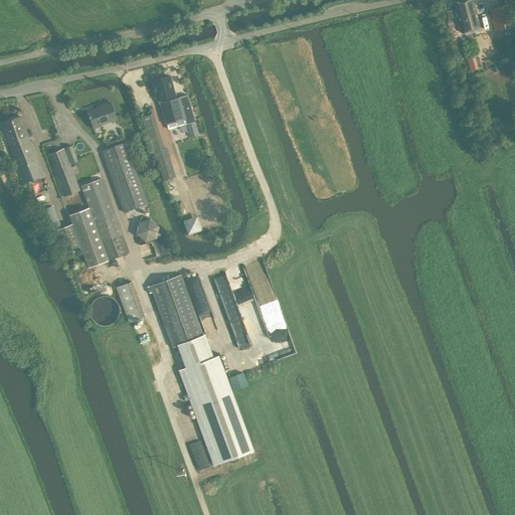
[(448,19),(458,16),(463,33),(481,28),(473,0),(462,0),(455,2),(457,9),(446,11),(448,19)]
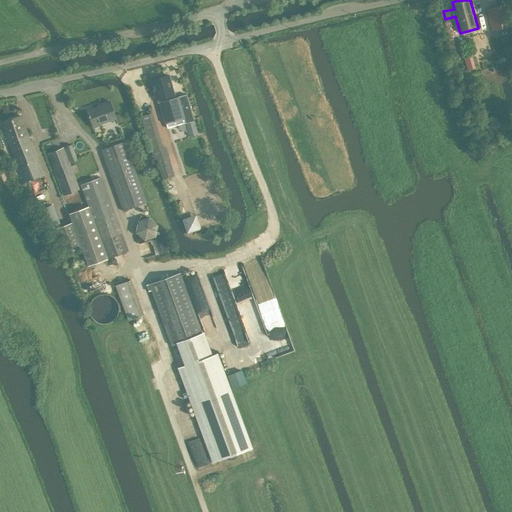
[(511,25),(505,5),(486,10),(492,30),(511,25)]
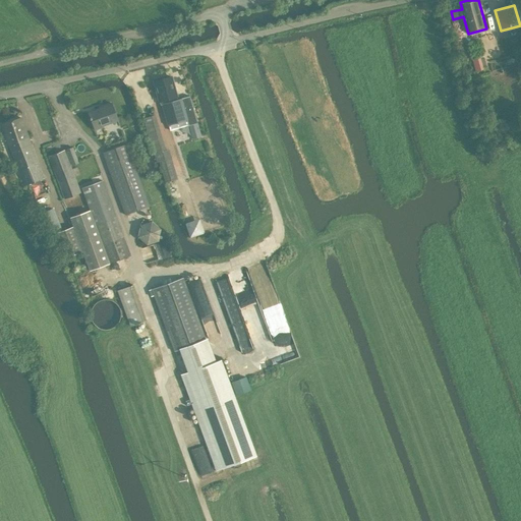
[(170,76),(153,80),(160,105),(162,105),(168,124),(170,130),(188,125),(197,122),(189,96),(179,99),(172,75),(170,76)]
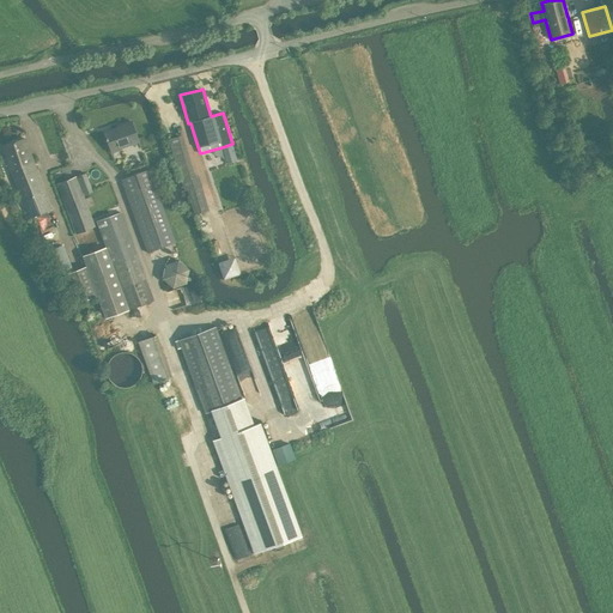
[(104,133),(111,153),(122,150),(121,149),(139,143),(131,121),(121,125),(121,126),(104,133)]
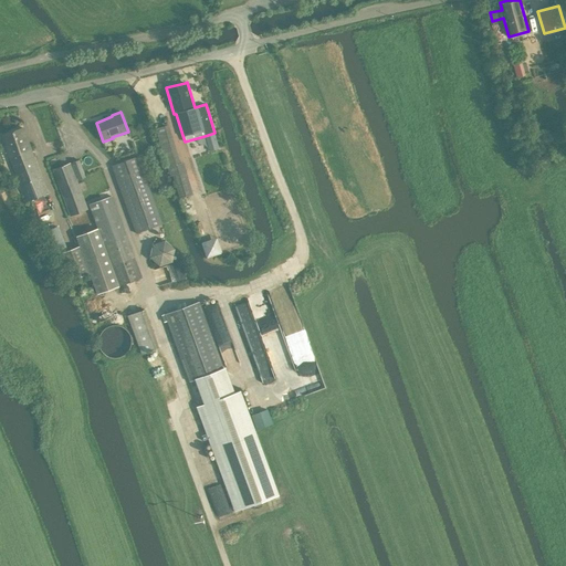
[(27,201),(48,192),(28,139),(22,127),(1,135),(27,201)]
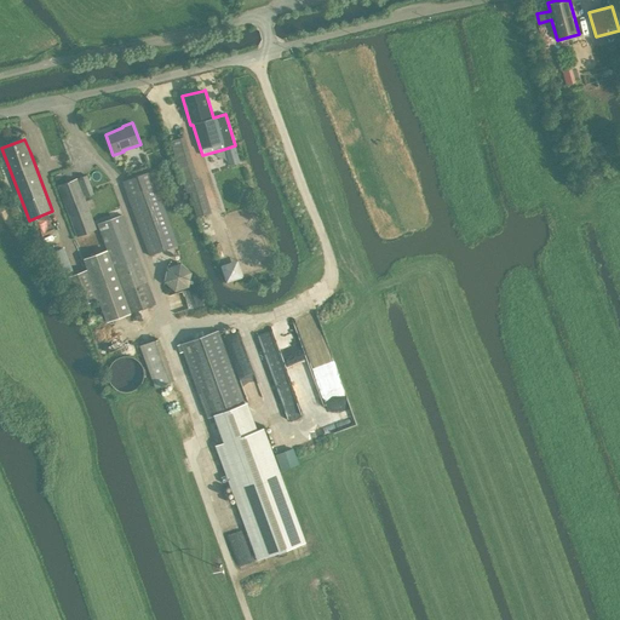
[(151,171),(122,182),(149,256),(178,245),(151,171)]
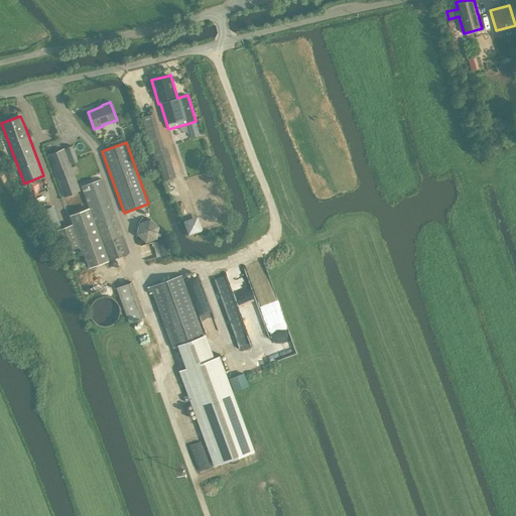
[(78,161),(72,145),(66,148),(72,163),(78,161)]
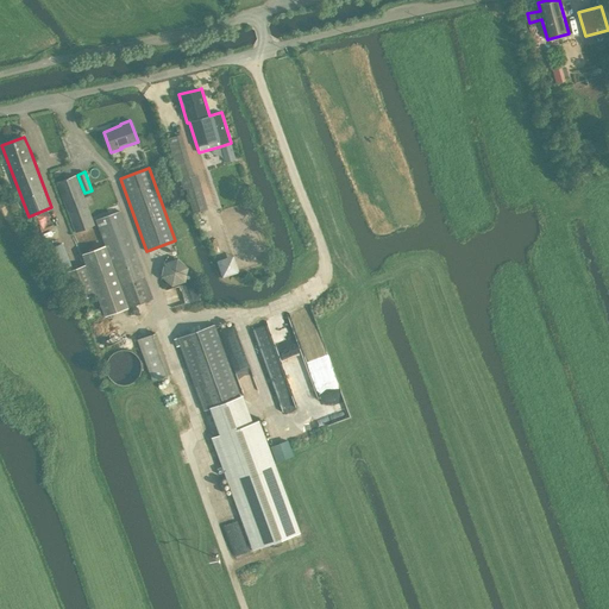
[(75,175),(57,182),(75,232),(94,225),(75,175)]
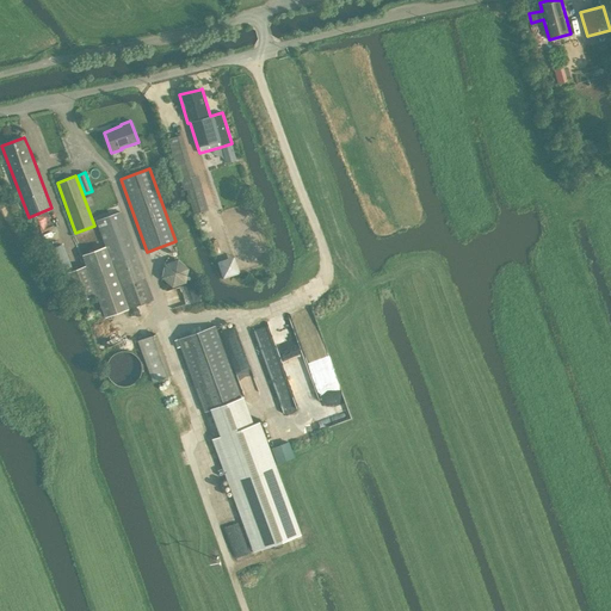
[(8,203),(13,213),(20,210),(17,201),(8,203)]
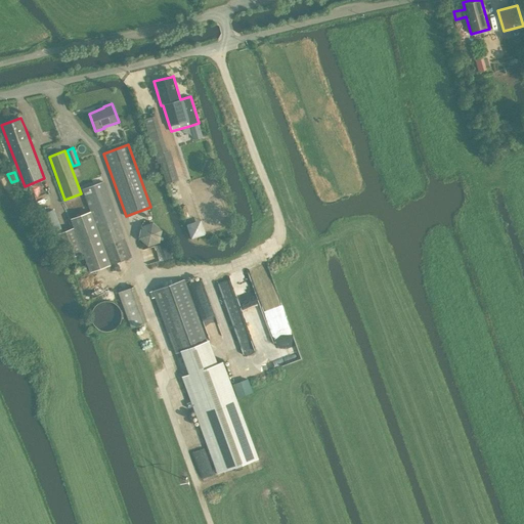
[(83,188),(111,264),(131,257),(115,213),(103,181),(83,188)]
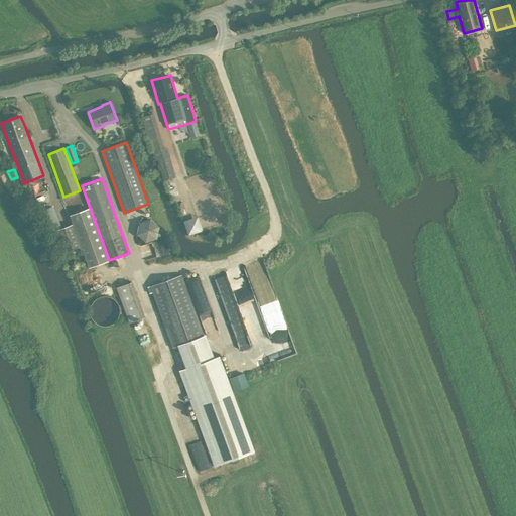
[(88,208),(69,215),(89,268),(108,261),(88,208)]
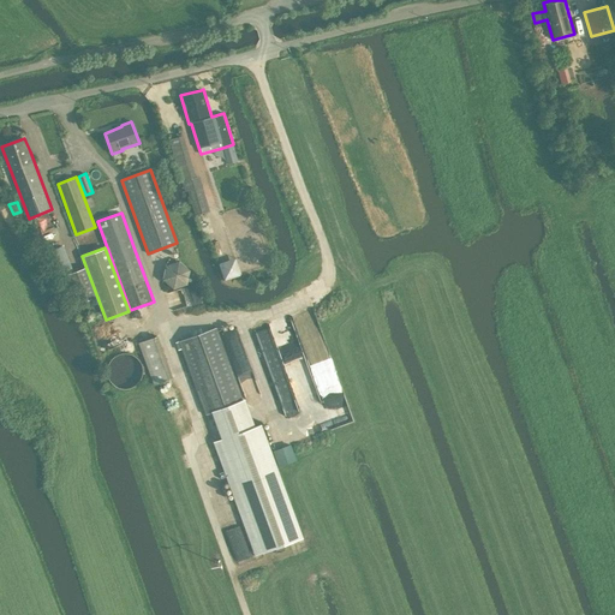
[(165,266),(162,280),(173,290),(186,285),(190,270),(179,261),(165,266)]
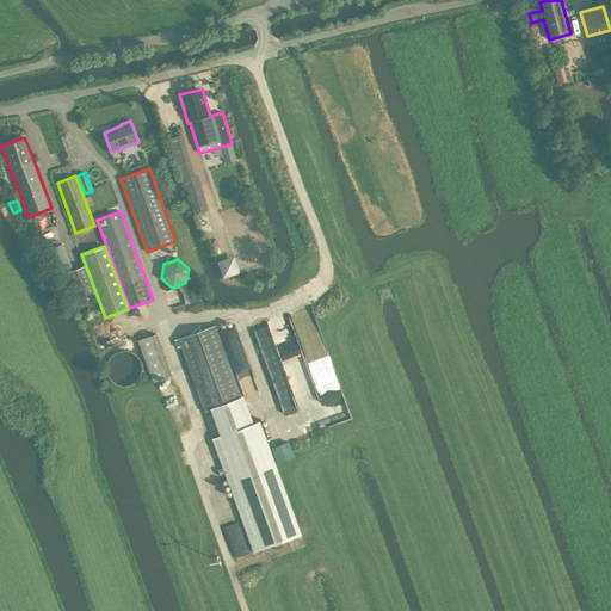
[(86,267),(68,273),(79,300),(96,294),(86,267)]
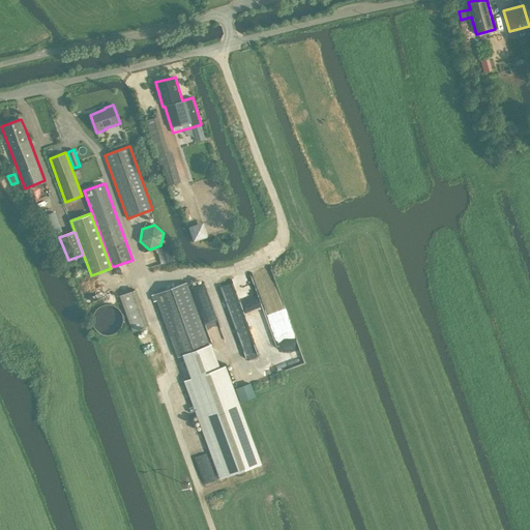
[(186,282),(154,293),(178,356),(182,355),(190,379),(185,380),(222,477),(260,463),(225,366),(215,370),(207,346),(209,345),(186,282)]
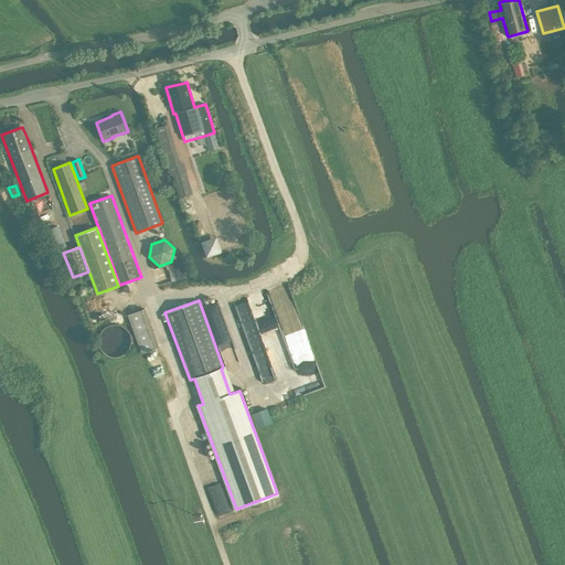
[(127,315),(141,353),(158,348),(144,309),(127,315)]
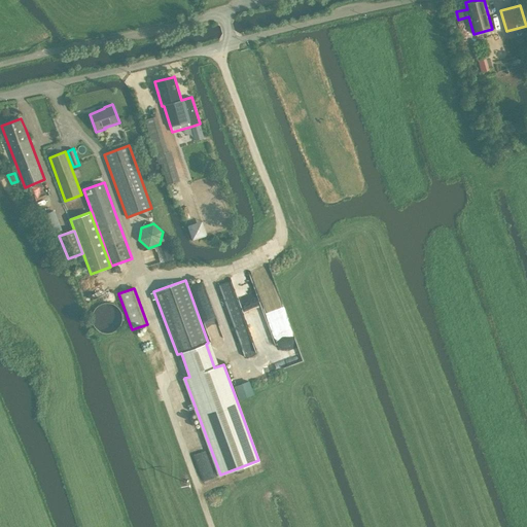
[(121,318),(121,316),(120,313),(119,311),(117,309),(115,307),(113,305),(110,304),(108,304),(105,304),(103,305),(100,306),(98,308),(96,309),(94,312),(93,315),(93,318),(93,320),(93,323),(95,325),(96,328),(98,329),(100,331),(103,332),(106,332),(109,332),(111,331),(114,330),(116,329),(118,326),(120,324),(120,321),(121,318)]
